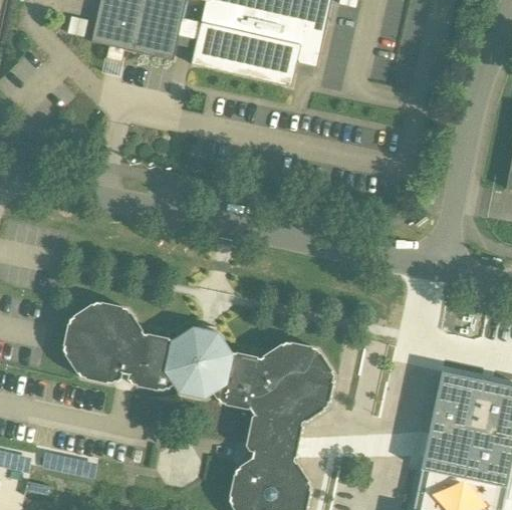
[(100,0),(92,39),(109,43),(106,57),(121,61),(124,46),(173,58),(178,34),(186,0),(100,0)]
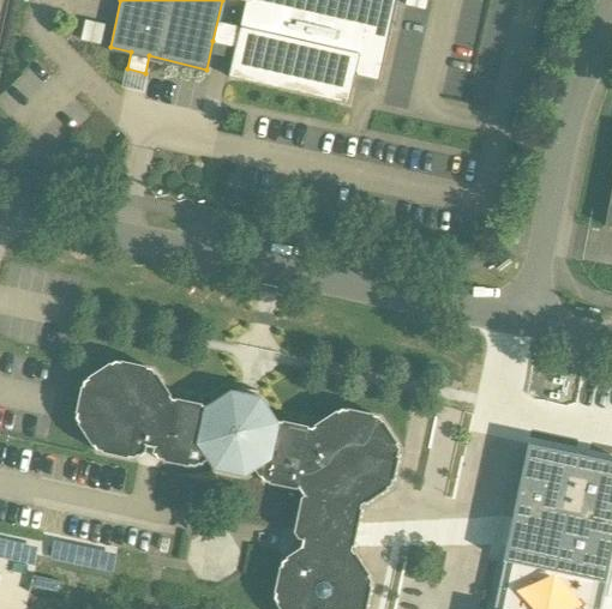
[(222,0),(213,41),(234,46),(227,76),(341,102),(349,71),(367,74),(384,0),(222,0)]
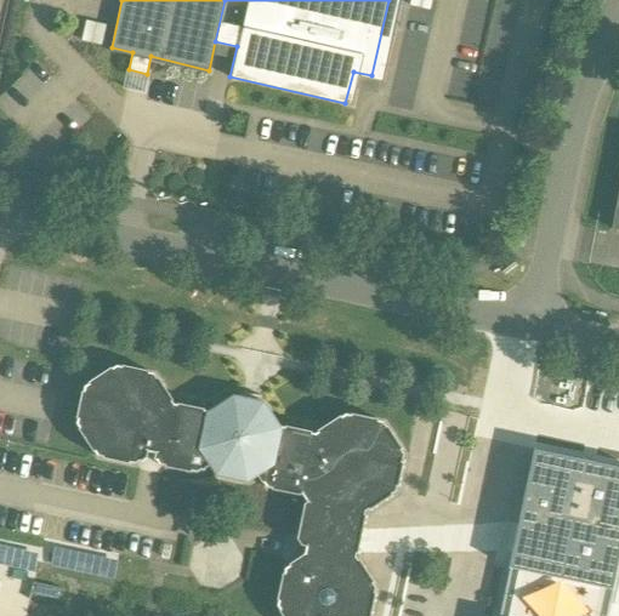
[(113,23),(85,17),(79,39),(107,46),(113,23)]
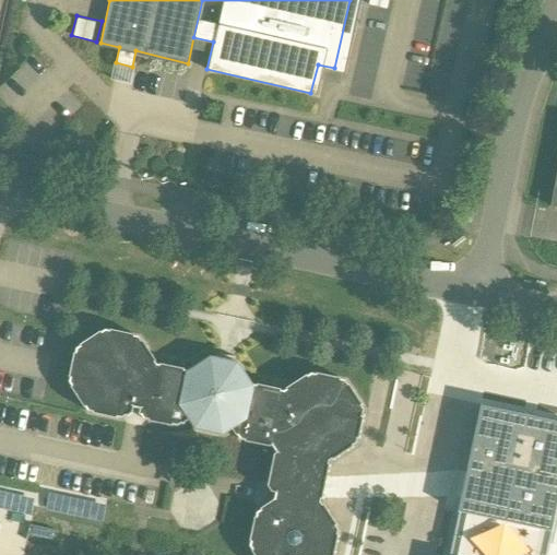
[(286,386),(283,389),(280,387),(257,382),(252,382),(238,359),(223,356),(210,354),(188,368),(184,367),(161,362),(156,362),(155,358),(142,338),(139,334),(133,332),(110,328),(105,328),(99,329),(80,342),(76,346),(74,351),(69,375),(69,379),(71,385),(84,404),(87,409),(93,411),(116,415),(116,414),(121,415),(126,414),(131,410),(132,405),(140,406),(139,412),(139,413),(140,412),(143,416),(147,418),(172,424),(172,423),(177,424),(181,421),(181,422),(188,417),(194,427),(222,433),(232,426),(236,433),(237,433),(239,437),(245,438),(245,439),(269,444),(271,443),(276,450),(274,452),(268,484),(271,489),(274,489),(272,498),(260,506),(257,510),(255,515),(249,539),(249,543),(251,548),(255,554),(332,554),(338,532),(338,527),(335,522),(322,502),(320,499),(321,496),(329,462),(329,458),(332,457),(353,444),(356,440),(358,436),(363,412),(364,406),(362,402),(348,381),(344,378),(340,376),(317,370),(311,370),(306,373),(286,386)]
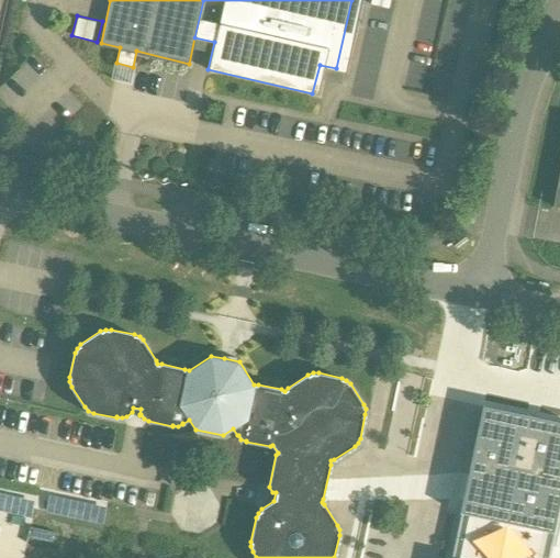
[(548,557),(559,505),(559,421),(482,405),(449,557),(548,557)]
